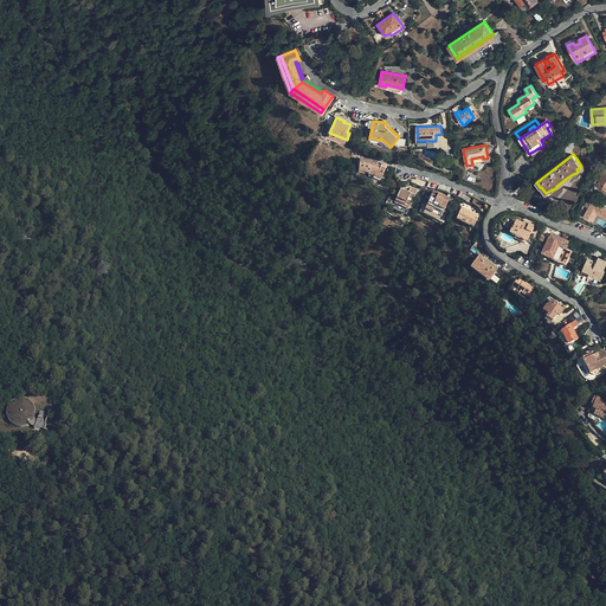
[(385,169),(376,165),(373,165),(373,161),(359,159),(358,173),(368,174),(367,175),(372,176),(380,179),(385,169)]
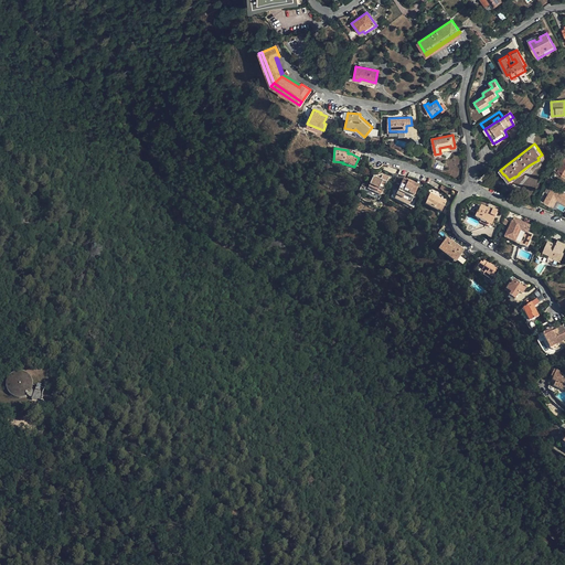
[(382,191),(388,178),(383,176),(373,177),(368,187),(376,191),(377,189),(382,191)]
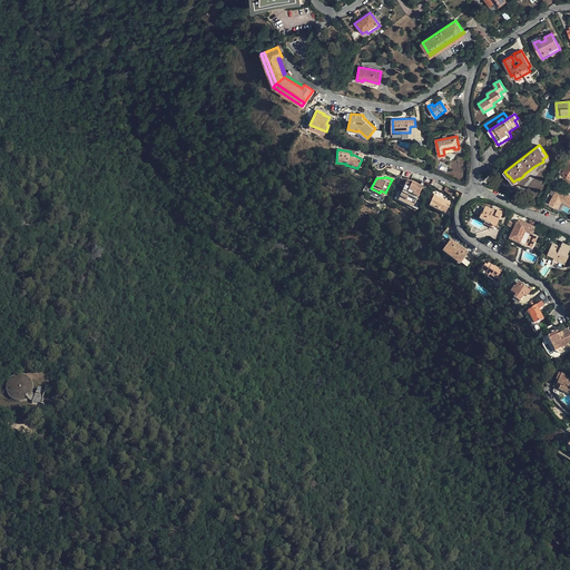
[(411,184),(406,182),(401,193),(401,194),(399,197),(414,204),(418,198),(421,189),(425,192),(428,188),(423,186),(422,187),(412,183),(411,184)]
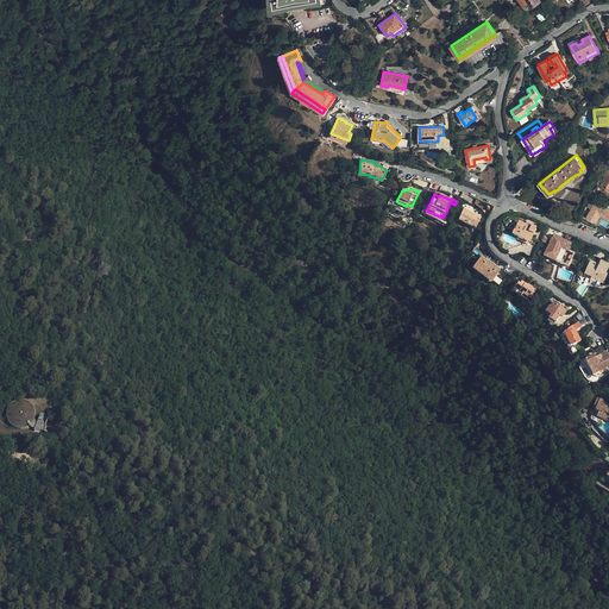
[(485,203),(477,200),(475,206),(482,209),(485,203)]
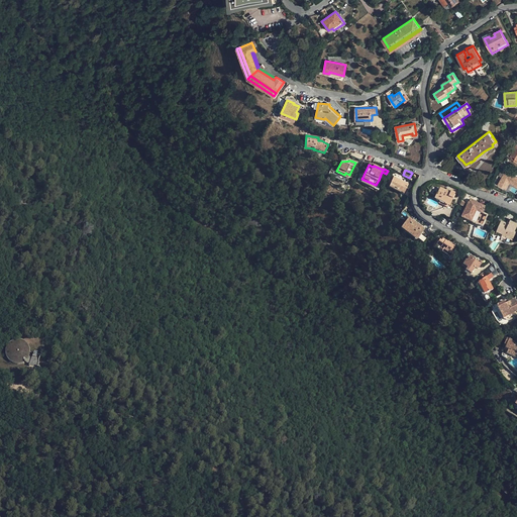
[(516,178),(516,176),(508,171),(503,179),(502,178),(498,184),(507,189),(510,183),(513,185),(516,178)]
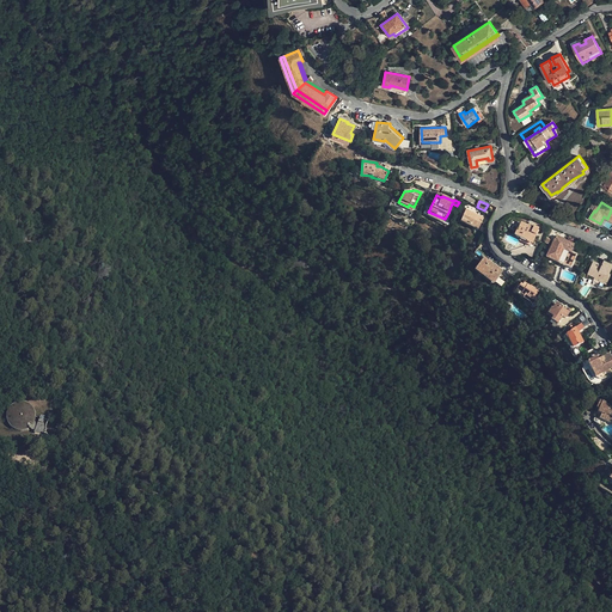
[(483,219),(465,210),(460,221),(477,230),(483,219)]
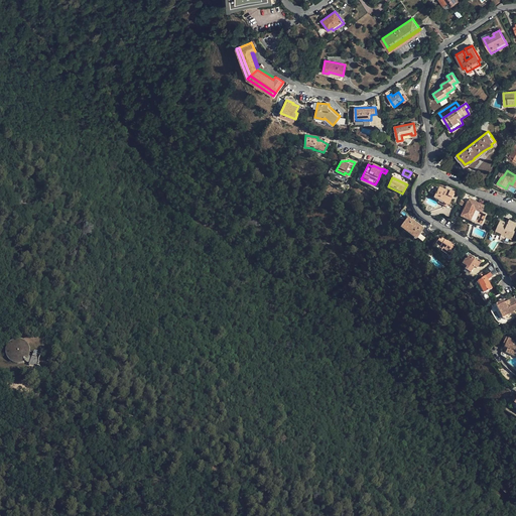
[(448,192),(443,190),(438,188),(436,194),(435,192),(432,199),(443,204),(448,207),(452,200),(450,200),(454,194),(449,191),(448,192)]
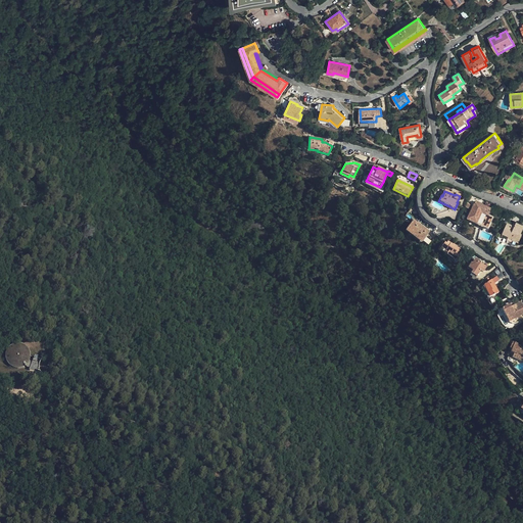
[(487,216),(490,209),(474,202),(466,220),(487,230),(492,219),(487,216)]
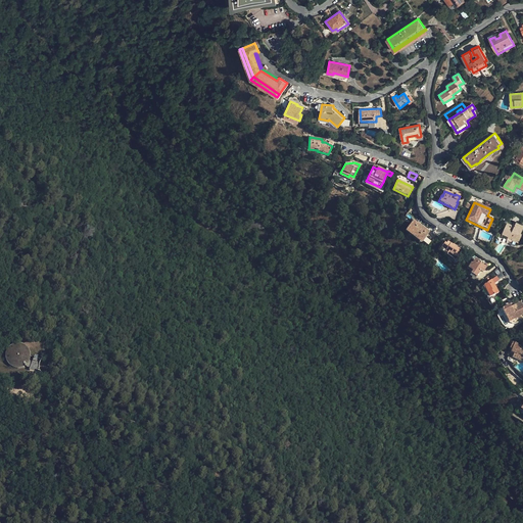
[(417,210),(411,207),(406,217),(411,220),(417,210)]
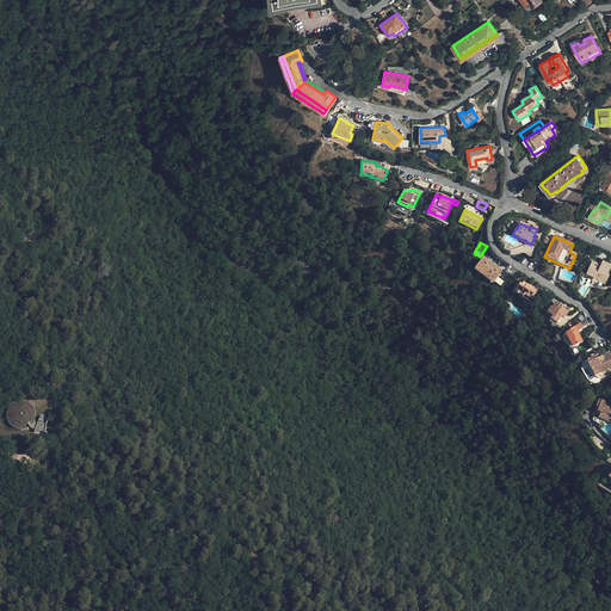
[(493,284),(501,271),(482,258),(473,270),(493,284)]
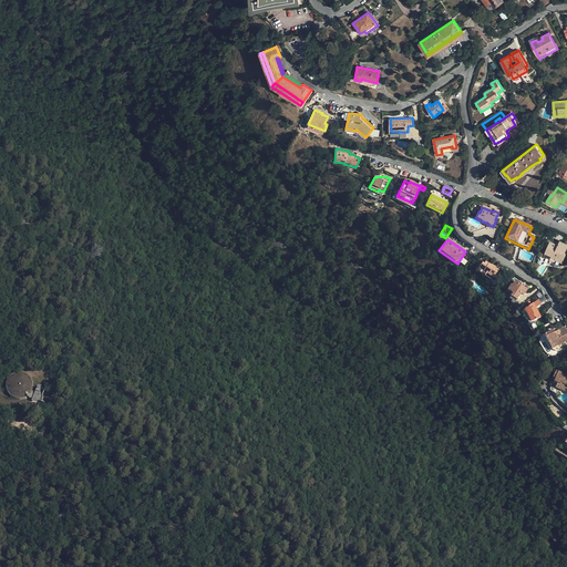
[(558,245),(555,244),(550,241),(545,254),(555,257),(555,259),(562,263),(566,254),(565,254),(566,247),(566,244),(559,240),(559,243),(558,245)]
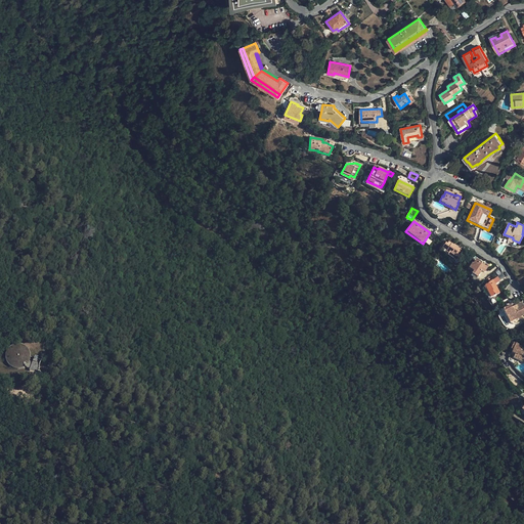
[(454,259),(460,251),(448,243),(446,245),(445,244),(442,249),(446,251),(445,253),(454,259)]
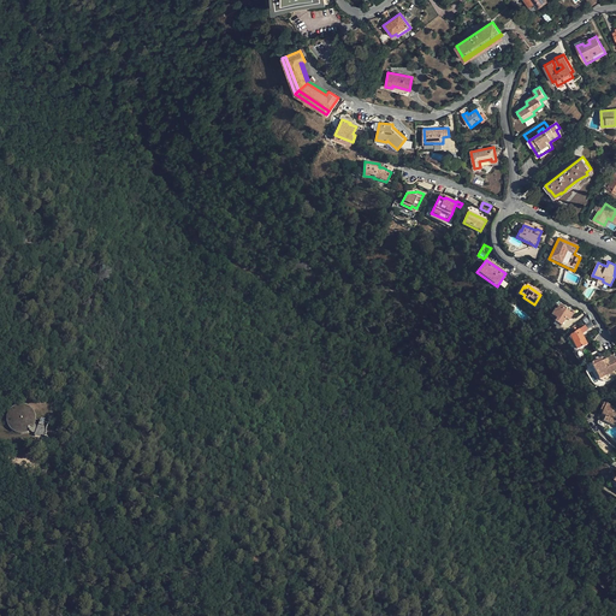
[(525,295),(520,292),(517,296),(533,307),(534,304),(523,297),(525,295)]
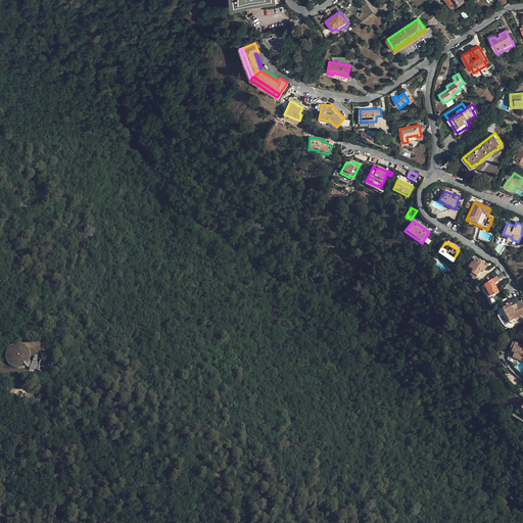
[(468,275),(474,280),(480,271),(483,273),(486,268),(474,260),(472,264),(470,264),(467,269),(470,271),(468,275)]
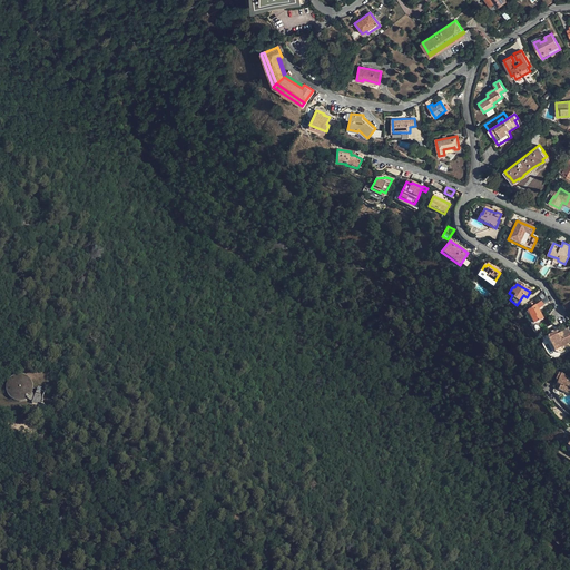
[(523,308),(530,298),(527,297),(523,295),(517,305),(523,308)]
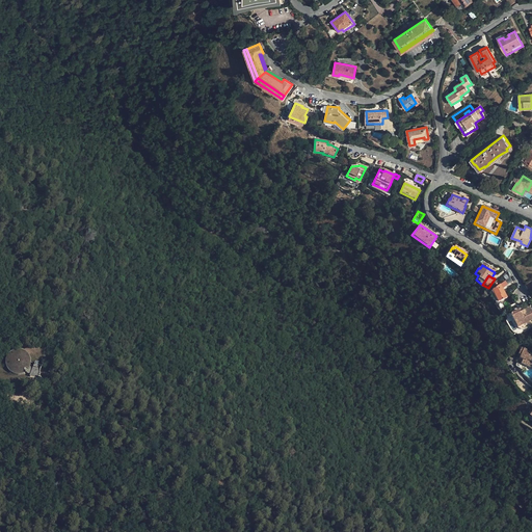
[(504,282),(491,291),(498,303),(506,298),(502,290),(507,286),(504,282)]
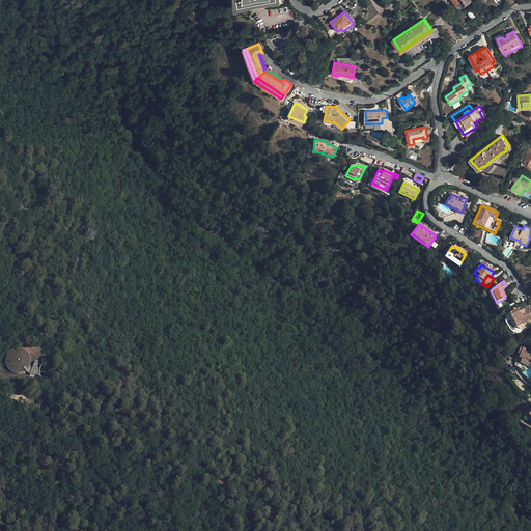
[(499,311),(504,308),(500,302),(495,305),(499,311)]
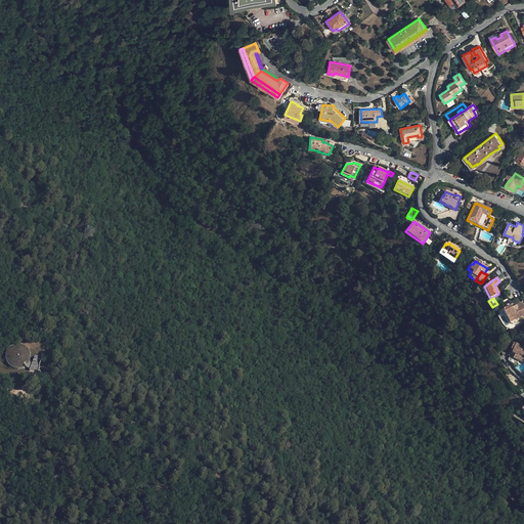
[(523,307),(521,303),(514,307),(515,309),(513,310),(512,308),(510,305),(503,310),(510,323),(523,314),(523,307)]
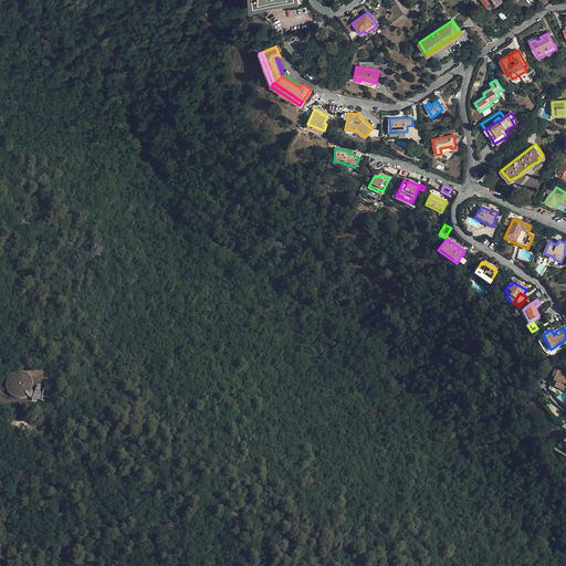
[(565,373),(555,369),(552,377),(554,378),(553,381),(556,383),(554,387),(564,391),(565,387),(565,380),(562,379),(565,373)]
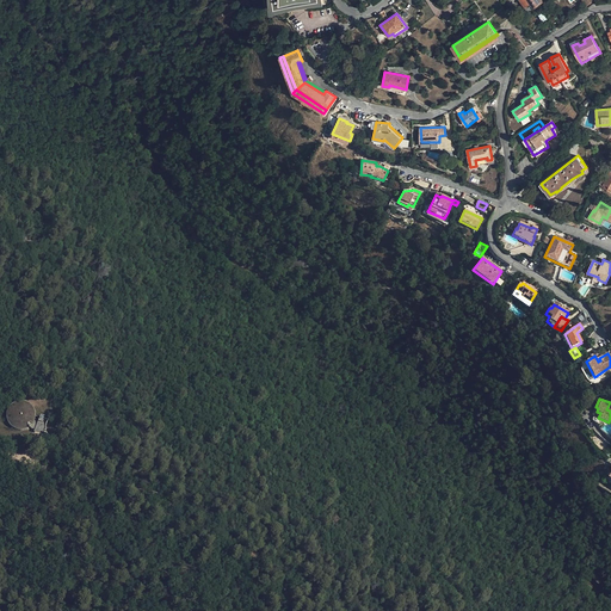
[(35,414),(34,409),(31,406),(26,402),(22,401),(17,402),(12,403),(10,407),(7,411),(6,415),(6,420),(8,424),(11,427),(16,430),(19,431),(25,430),(29,427),(32,424),(35,419),(35,414)]
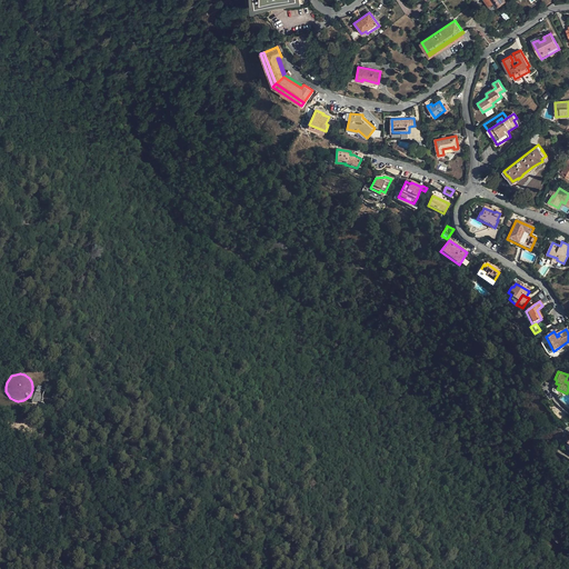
[(47,389),(37,386),(31,402),(42,406),(47,389)]
